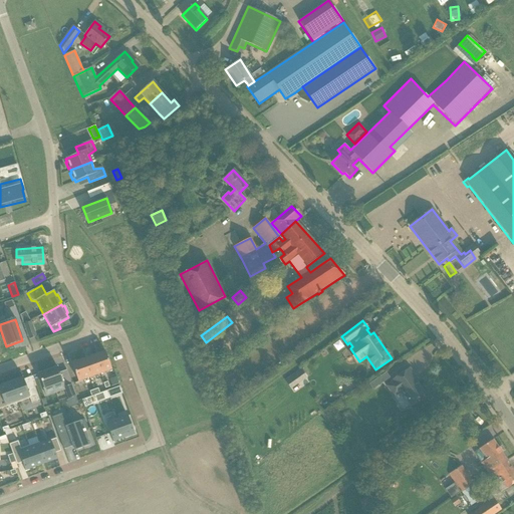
[(31,322),(23,324),(29,340),(36,337),(31,322)]
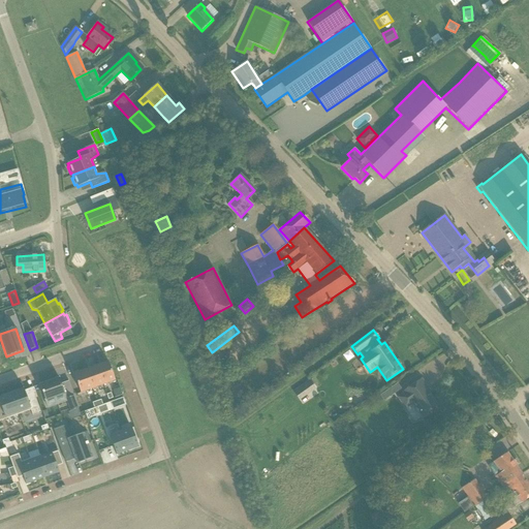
[(107,362),(96,366),(103,384),(115,380),(107,362)]
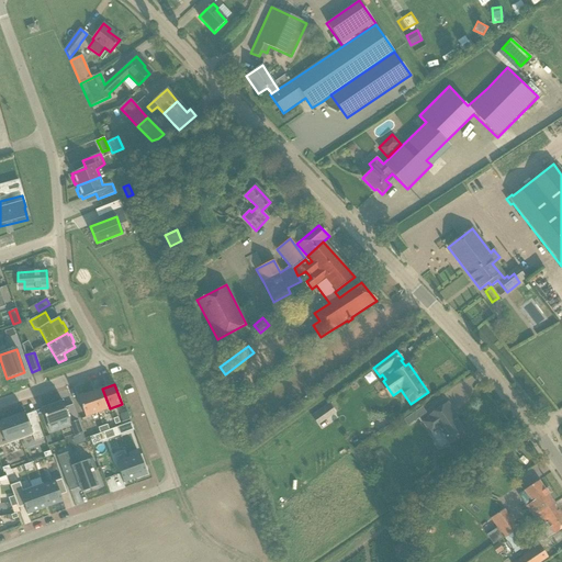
[(102,389),(90,393),(98,413),(110,408),(102,389)]
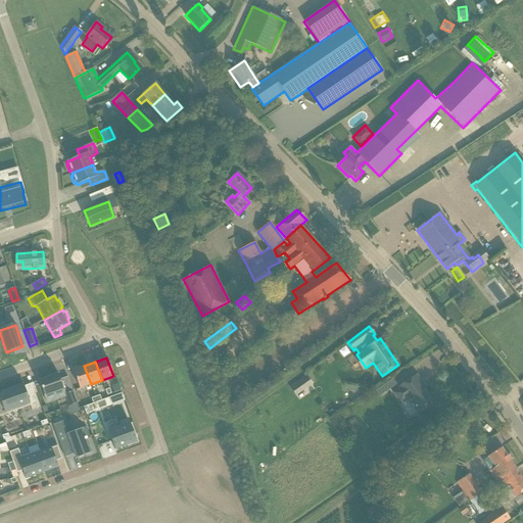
[(84,366),(73,370),(80,388),(91,384),(84,366)]
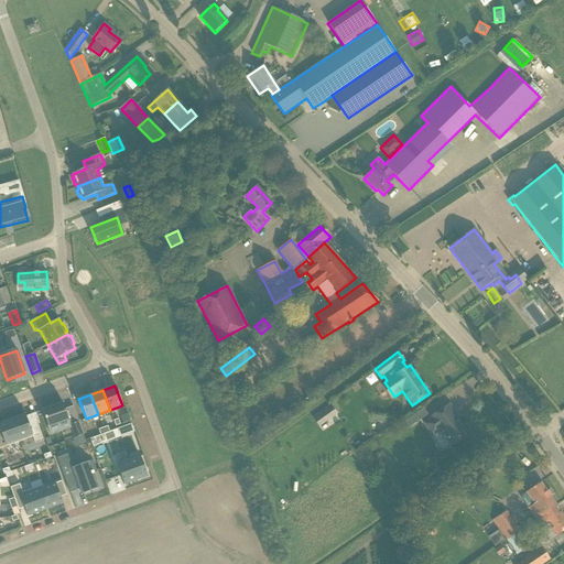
[(63,403),(42,410),(47,426),(68,420),(71,425),(78,422),(75,411),(73,407),(74,411),(66,413),(63,403)]
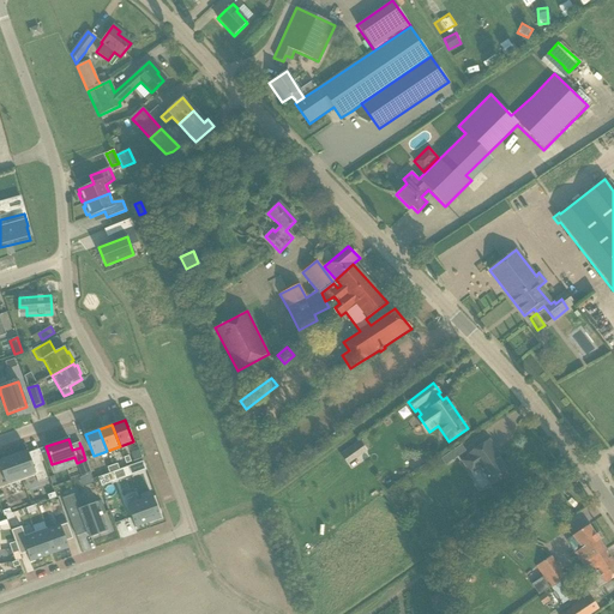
[(360,440),(350,447),(357,458),(367,451),(360,440)]
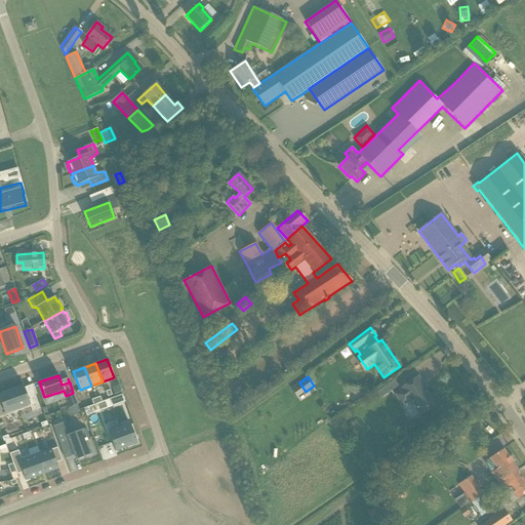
[(426,389),(417,376),(400,389),(401,391),(395,395),(402,405),(409,400),(419,413),(434,403),(425,390),(426,389)]
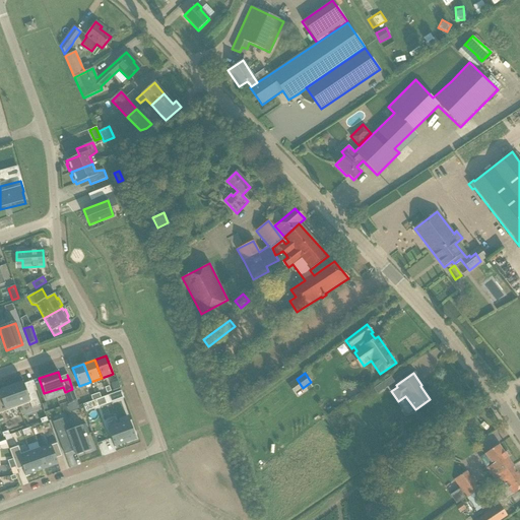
[(373,389),(377,395),(394,383),(390,377),(373,389)]
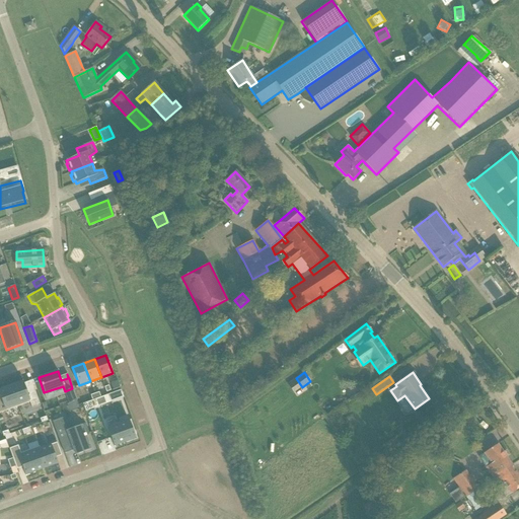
[(22,381),(11,385),(18,406),(29,402),(31,409),(40,405),(34,391),(27,393),(22,381)]
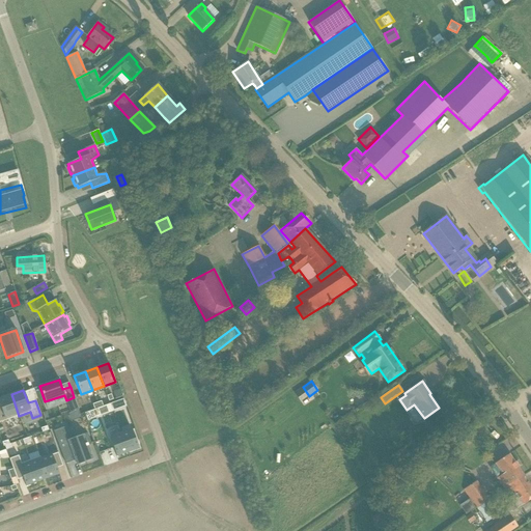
[(0,422),(19,416),(11,394),(0,398),(0,422)]
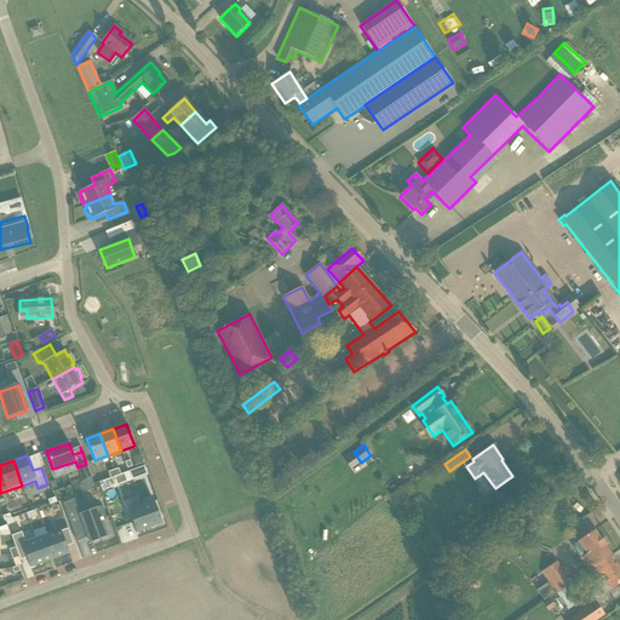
[(86,464),(78,468),(82,482),(92,478),(86,464)]
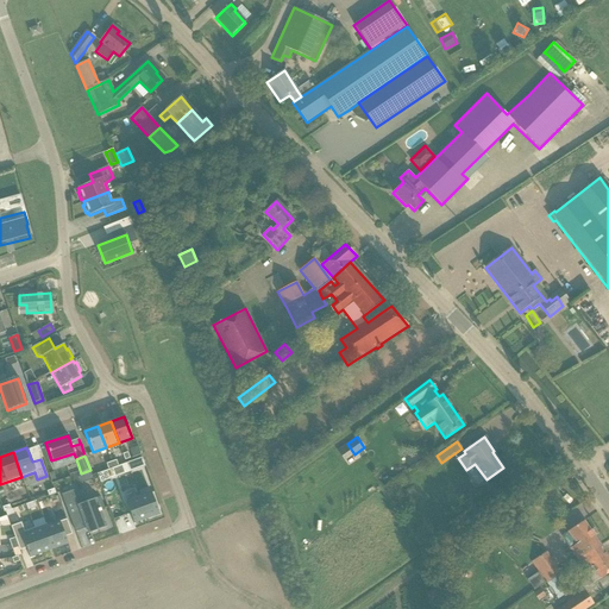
[(126,463),(129,471),(137,469),(135,460),(126,463)]
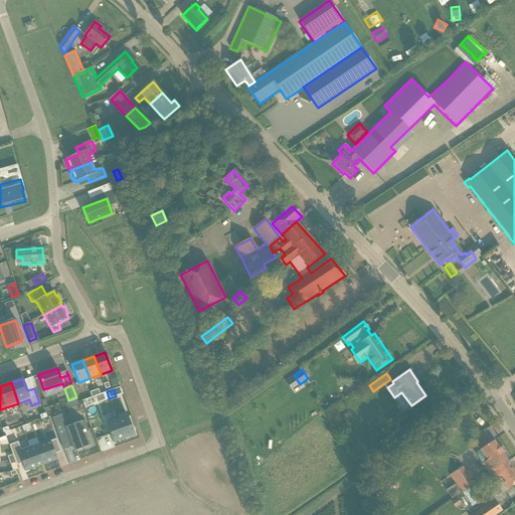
[(61,414),(51,418),(63,451),(72,447),(72,449),(76,448),(77,451),(91,446),(86,433),(89,432),(84,420),(73,424),(71,418),(63,421),(61,414)]
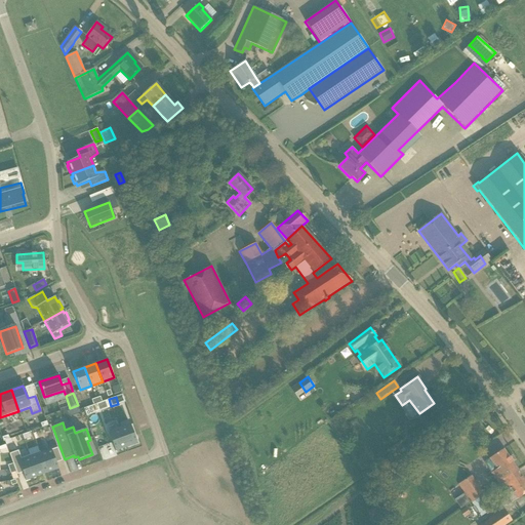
[(130,425),(120,429),(126,447),(137,444),(130,425)]
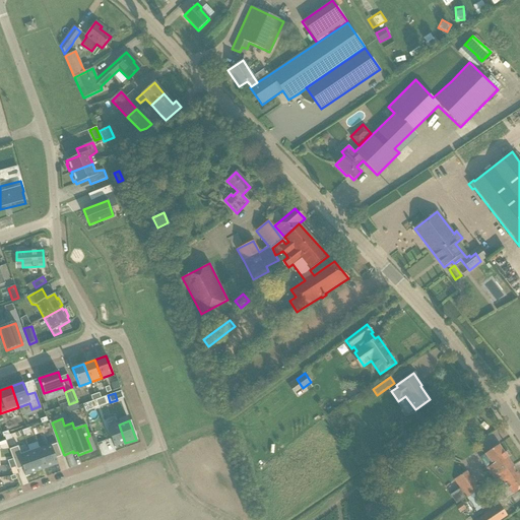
[(119,425),(108,429),(115,447),(125,443),(119,425)]
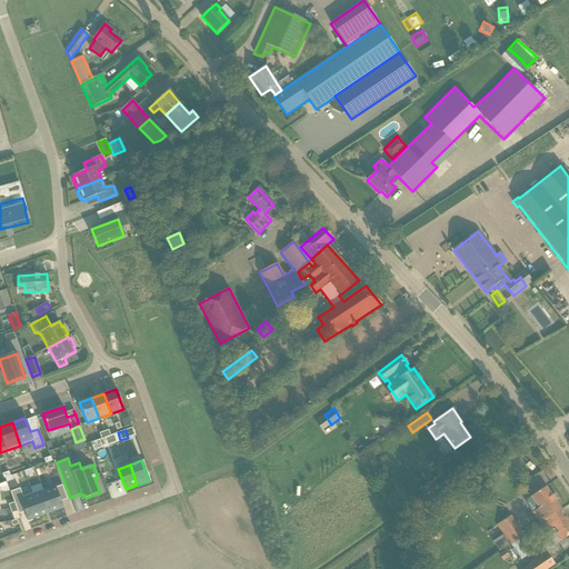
[(43,492),(51,512),(63,508),(61,501),(68,499),(62,485),(43,491),(43,492)]
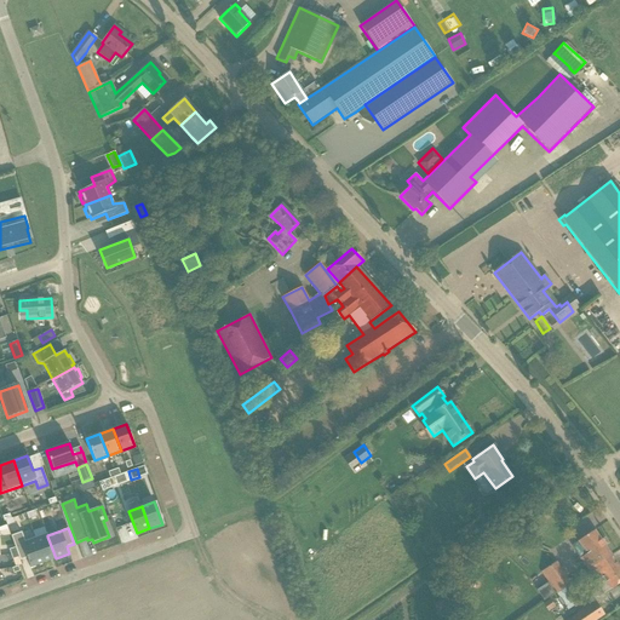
[(593,530),(584,538),(578,541),(586,555),(580,558),(589,570),(610,556),(593,530)]
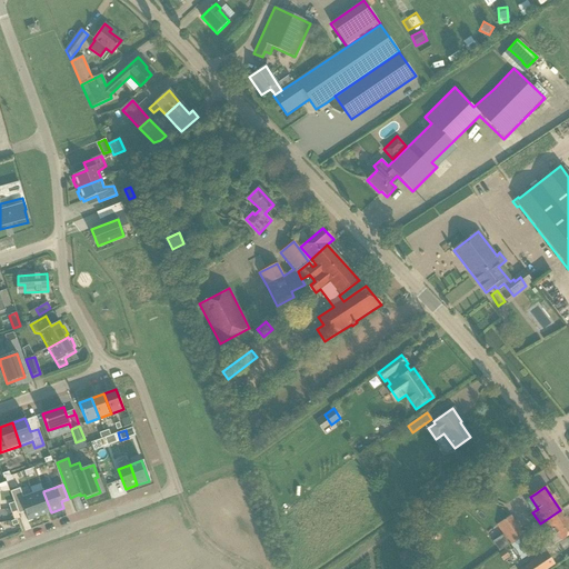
[(28,521),(40,517),(31,493),(22,497),(20,488),(10,492),(18,515),(25,512),(28,521)]
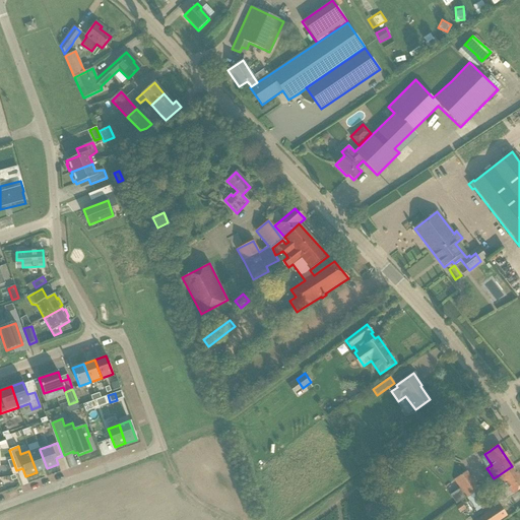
[(37,472),(47,468),(40,450),(40,449),(40,447),(39,447),(28,451),(37,472)]
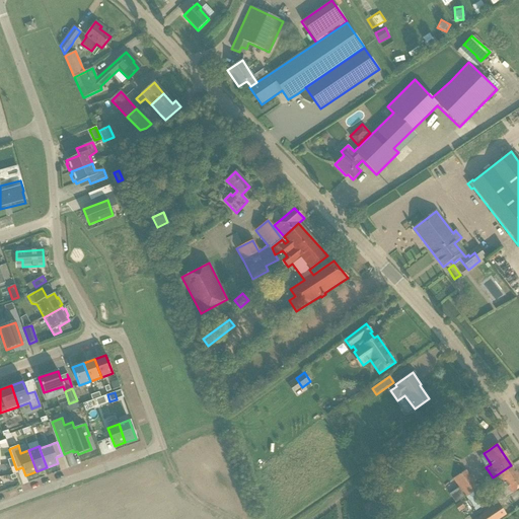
[(518,475),(511,465),(493,477),(506,497),(518,488),(518,475)]
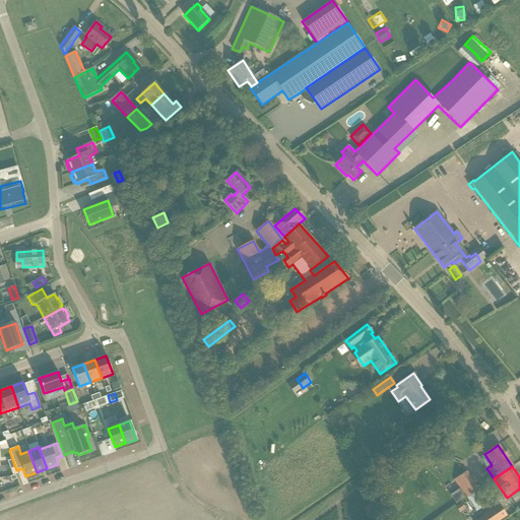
[(454,480),(466,498),(478,489),(466,471),(454,480)]
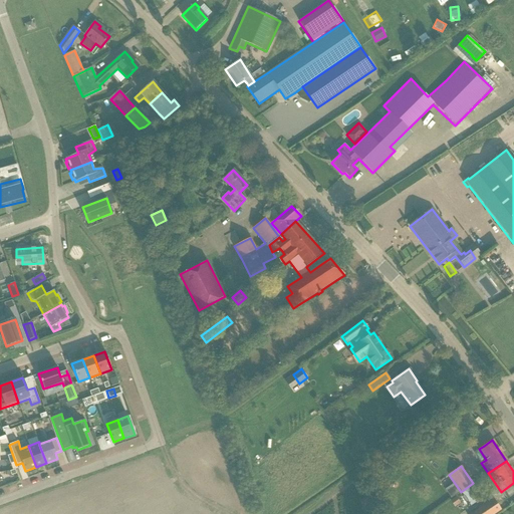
[(473,483),(461,492),(471,506),(483,498),(473,483)]
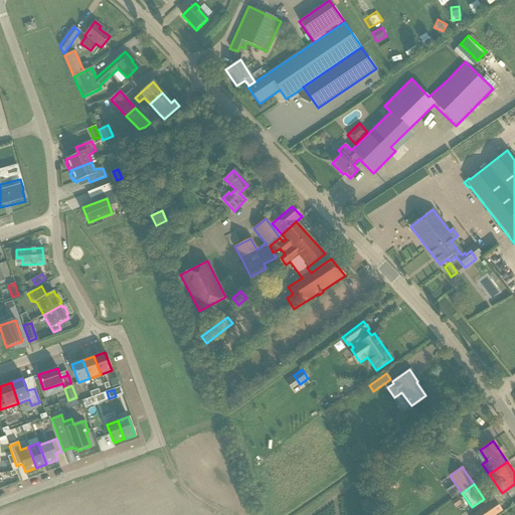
[(494,501),(473,514),(494,514),(501,511),(494,501)]
